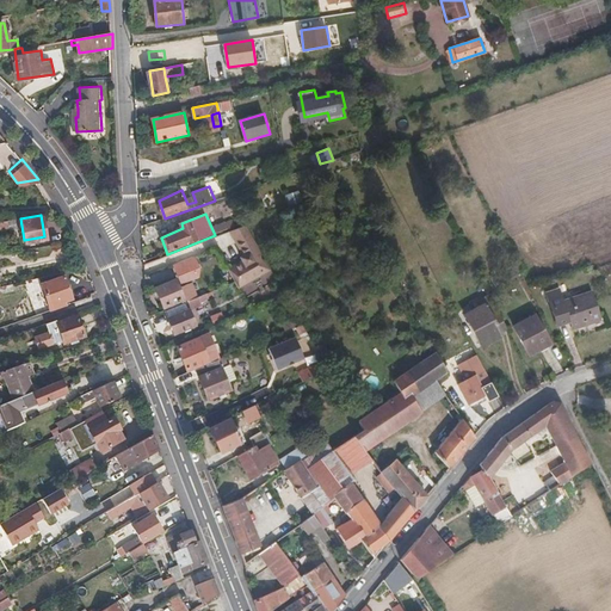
[(238,242),(253,233),(248,226),(232,232),(238,242)]
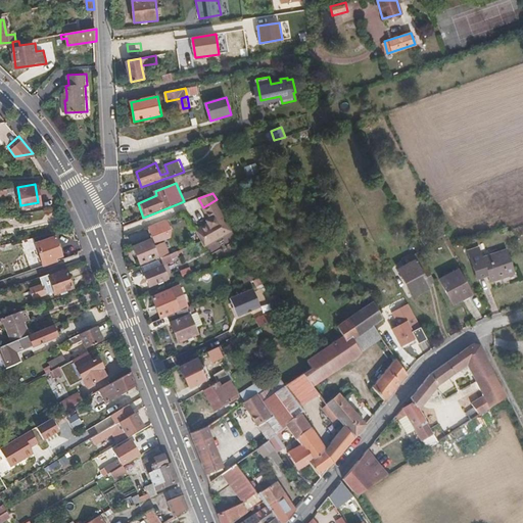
[(235,231),(217,199),(203,207),(210,220),(207,222),(208,225),(200,230),(209,245),(235,231)]
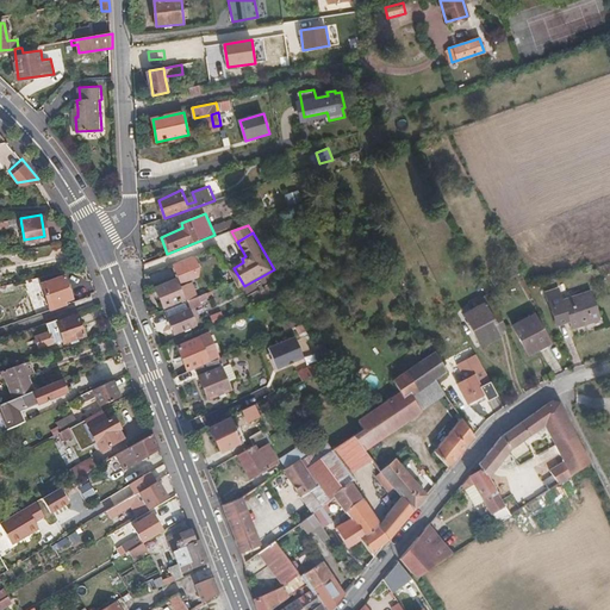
[(197,272),(192,259),(175,265),(181,278),(197,272)]
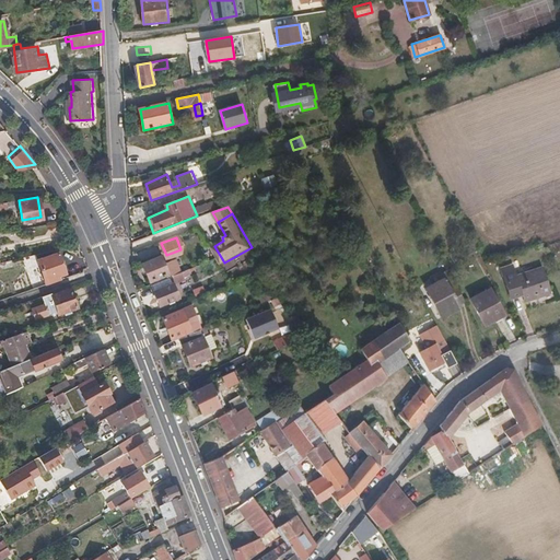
[(451,254),(455,261),(473,253),(468,245),(451,254)]
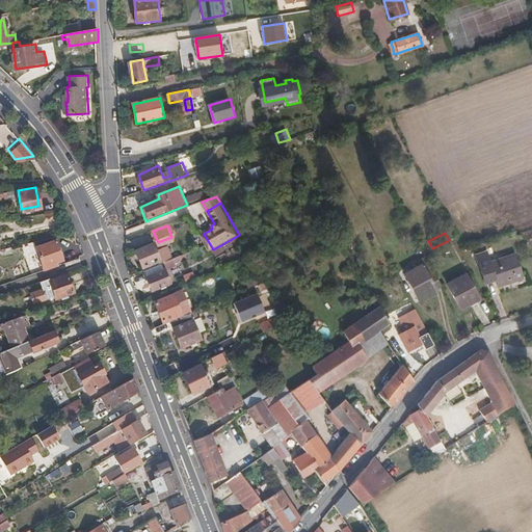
[(213,249),(204,234),(200,236),(209,253),(213,249)]
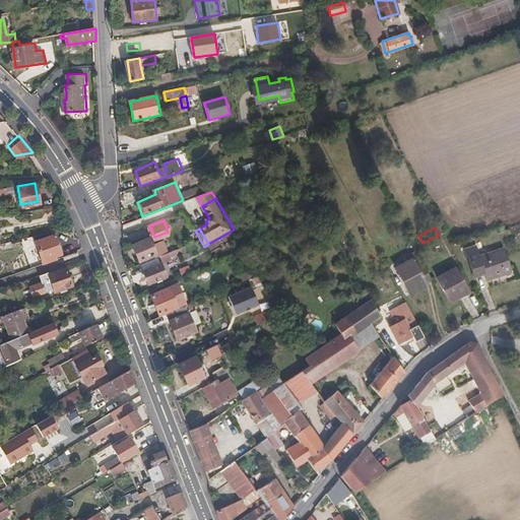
[(165,239),(171,237),(168,232),(154,237),(156,242),(165,239)]
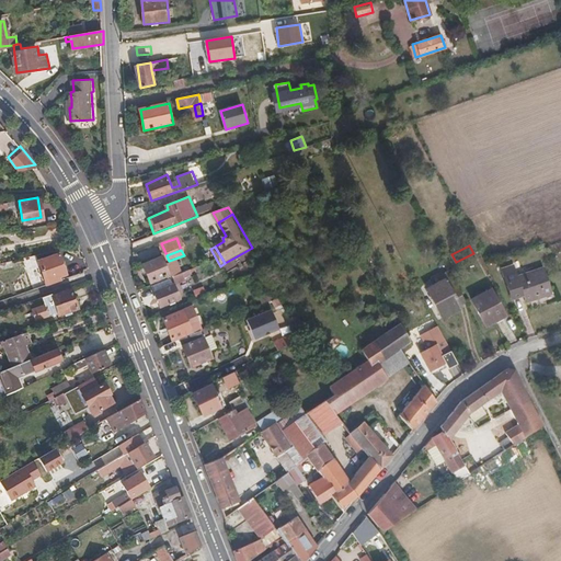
[(45,284),(59,279),(58,275),(65,274),(58,255),(38,262),(45,284)]
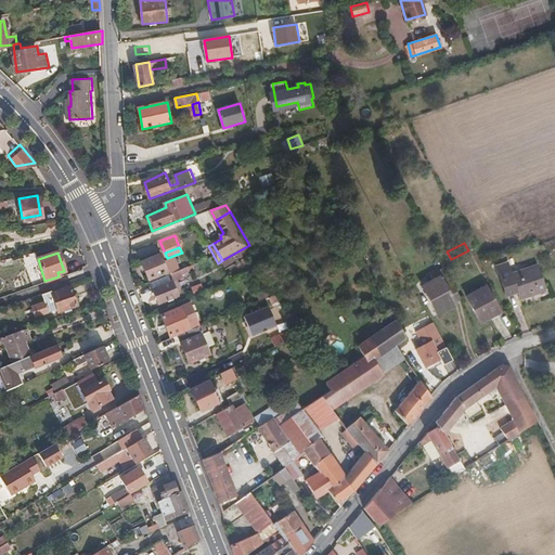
[(181,269),(176,255),(167,258),(164,260),(160,254),(143,261),(150,279),(166,272),(167,275),(181,269)]
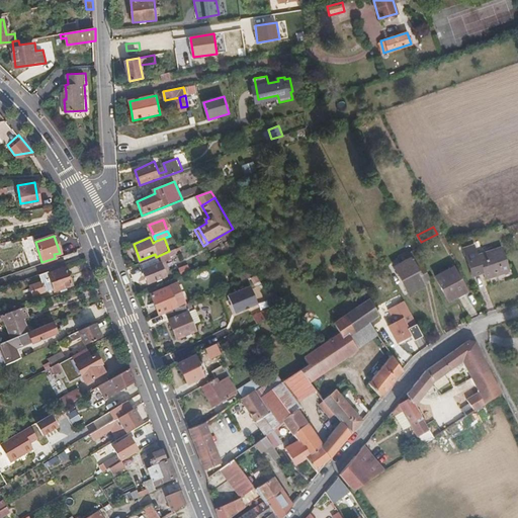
[(167,275),(161,262),(172,257),(171,255),(178,252),(177,248),(169,251),(156,257),(141,263),(149,282),(167,275)]
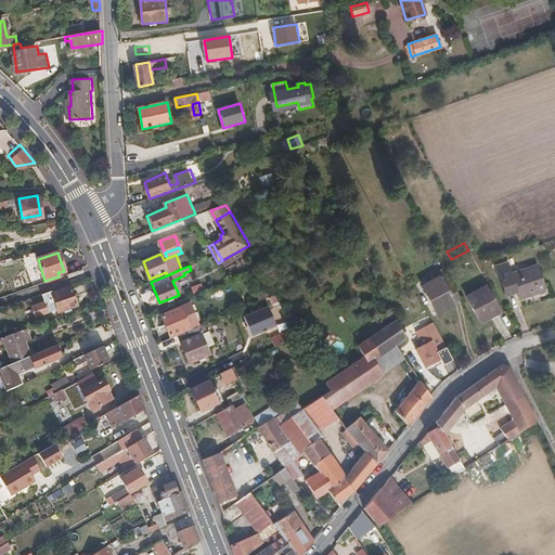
[(435,282),(450,274),(447,269),(431,276),(435,282)]
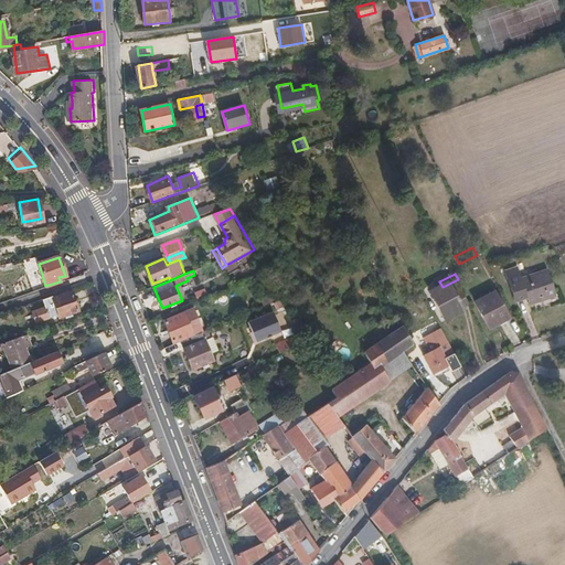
[(560,301),(551,275),(525,283),(525,284),(522,284),(521,279),(510,281),(513,290),(515,289),(521,306),(531,304),(533,310),(560,301)]
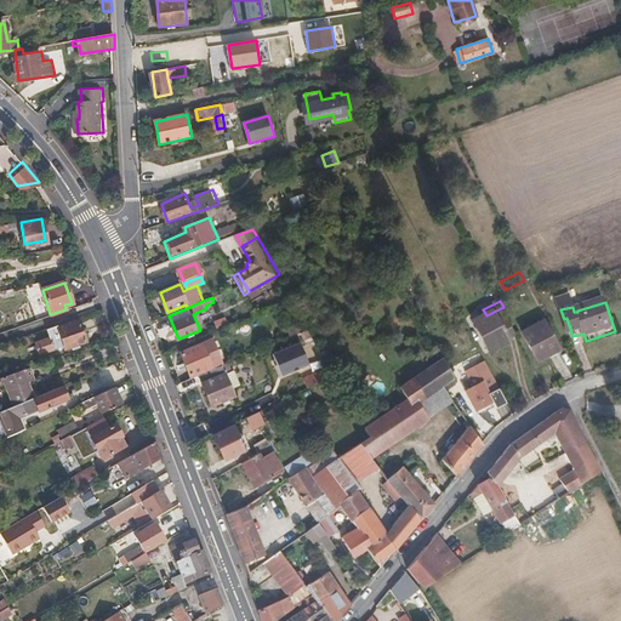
[(518,335),(503,307),(486,315),(474,322),(489,349),(518,335)]
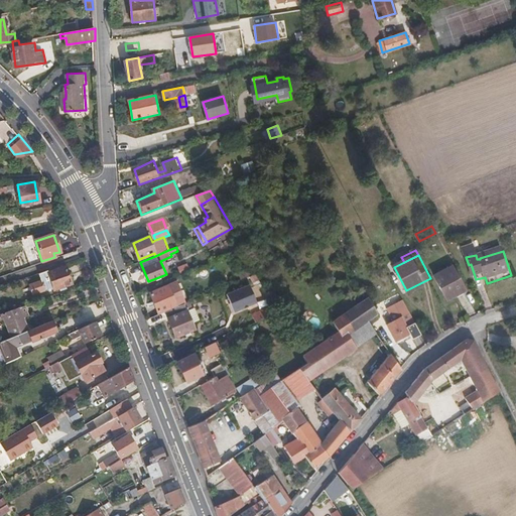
[(70,279),(65,263),(46,269),(52,285),(70,279)]
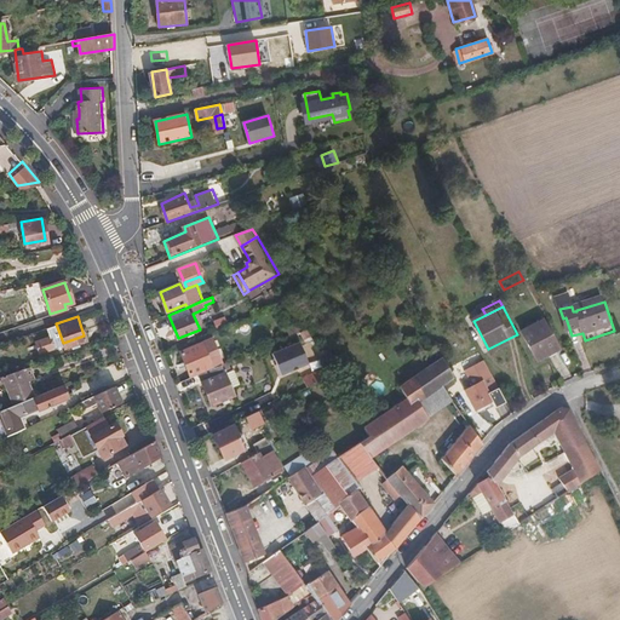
[(524,328),(540,360),(562,348),(546,317),(524,328)]
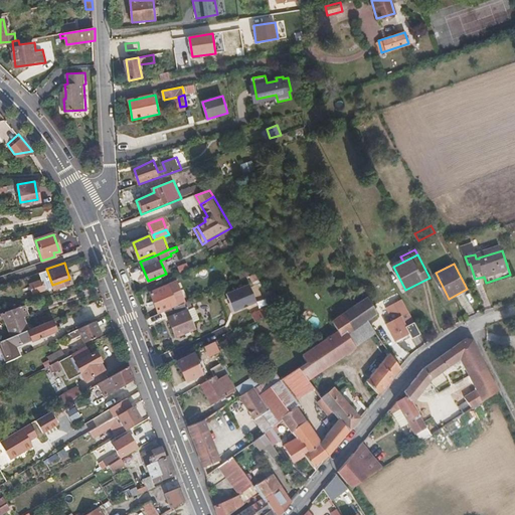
[(224,292),(232,311),(255,301),(248,282),(224,292)]
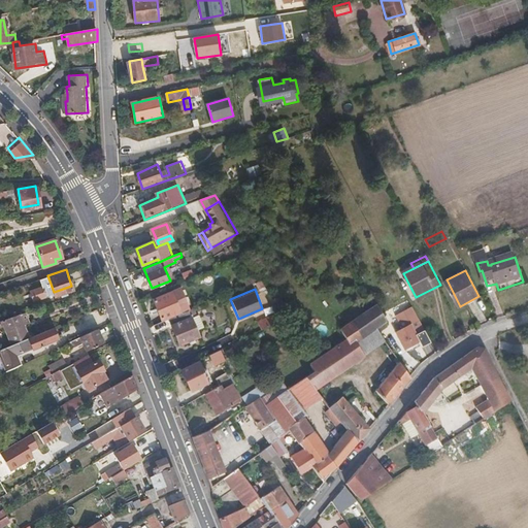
[(155,300),(162,319),(180,311),(178,305),(184,303),(178,290),(155,300)]
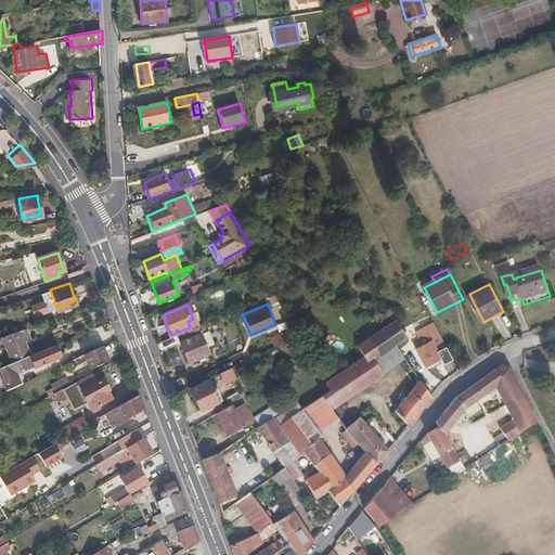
[(333,408),(404,359),(396,346),(407,338),(397,320),(360,345),(366,356),(328,381),(333,388),(324,395),(333,408)]
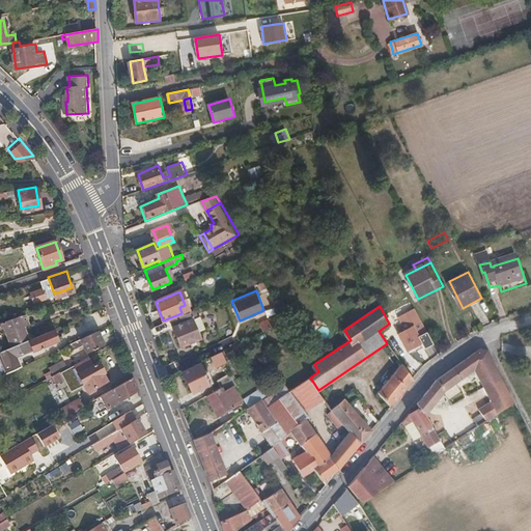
[(273,326),(288,318),(284,311),(270,318),(273,326)]
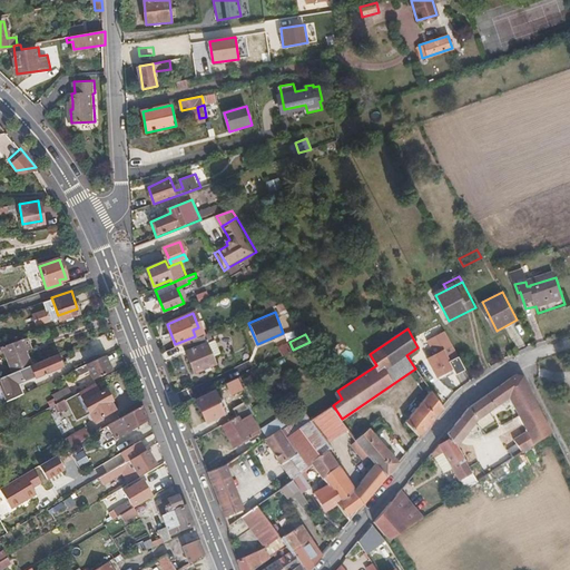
[(219,361),(218,357),(215,359),(205,335),(185,344),(187,351),(196,373),(217,364),(216,362),(219,361)]
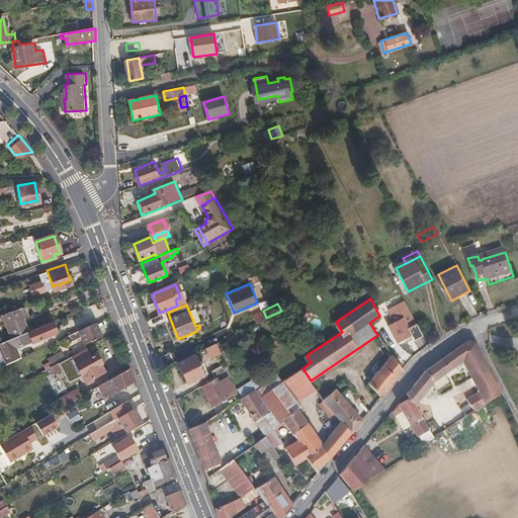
[(25,330),(20,317),(23,316),(19,306),(1,312),(10,336),(25,330)]
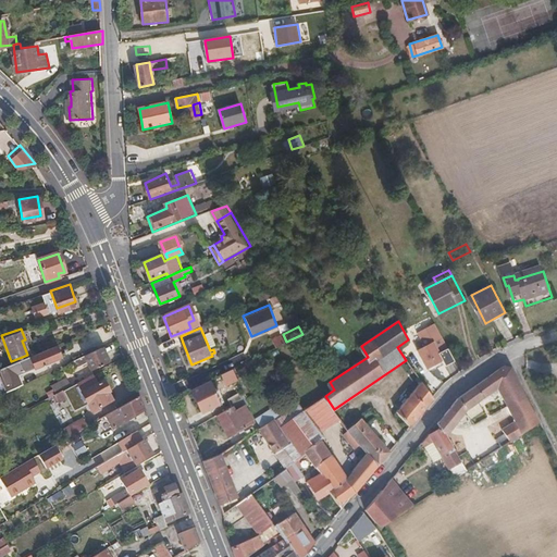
[(286,342),(283,334),(272,338),(276,347),(286,342)]
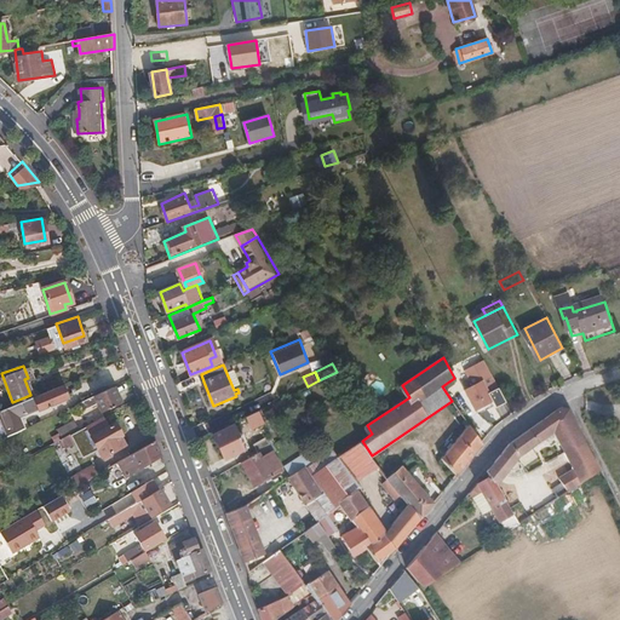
[(509,401),(500,385),(489,391),(484,380),(469,388),(477,408),(494,401),(497,406),(509,401)]
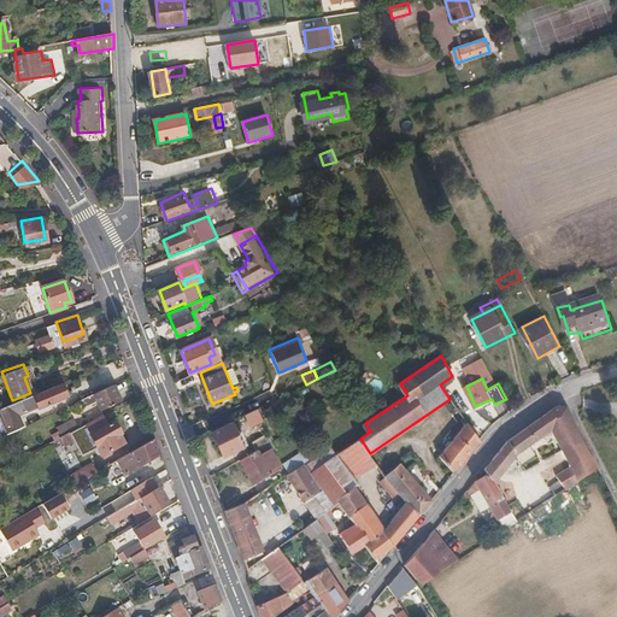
[(21,411),(66,393),(60,380),(30,393),(12,400),(0,405),(0,415),(6,432),(24,423),(21,411)]
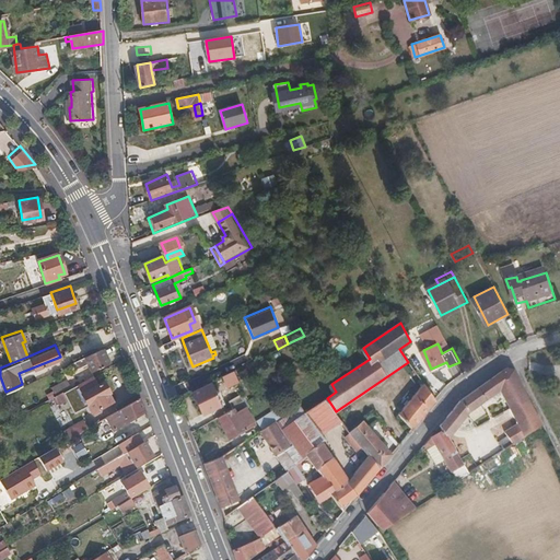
[(107,361),(101,347),(72,361),(74,368),(86,362),(90,370),(107,361)]
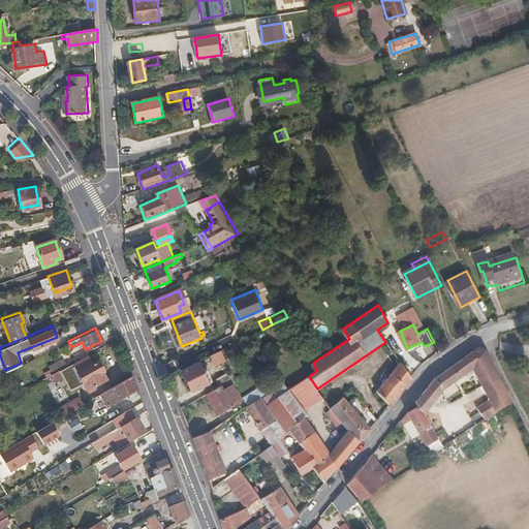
[(422,411),(440,386),(444,383),(450,378),(469,365),(487,398),(474,406),(476,409),(468,415),(473,423),(508,399),(481,346),(475,346),(435,375),(414,400),(417,405),(422,411)]
